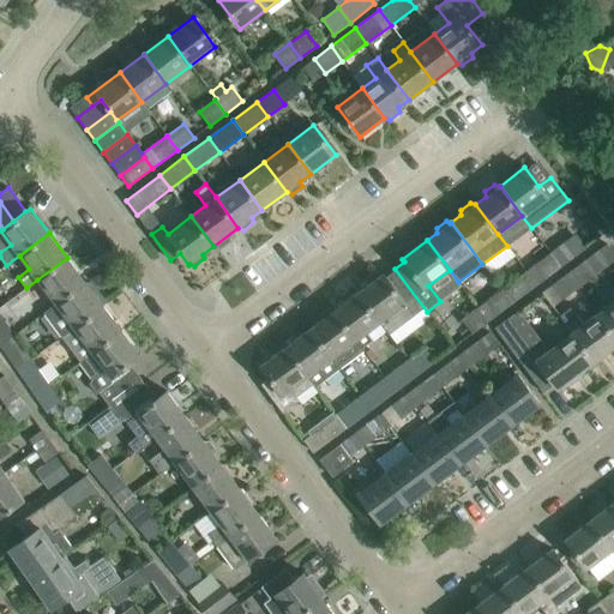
[(549,252),(560,266),(585,248),(582,244),(581,245),(581,244),(573,250),(566,240),(549,252)]
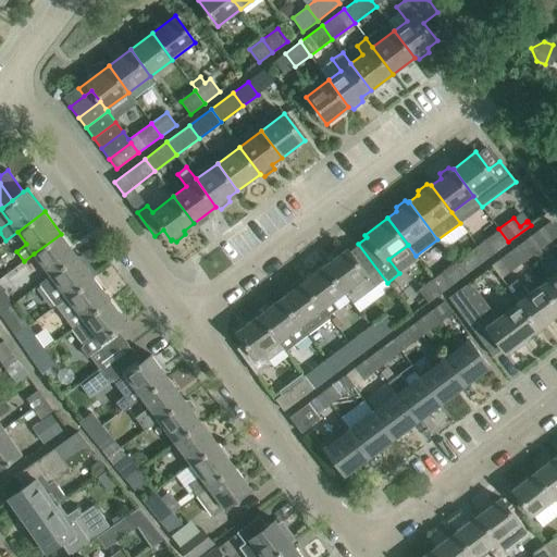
[(477,245),(486,258),(508,242),(498,229),(493,221),(489,224),(490,231),(491,234),(477,245)]
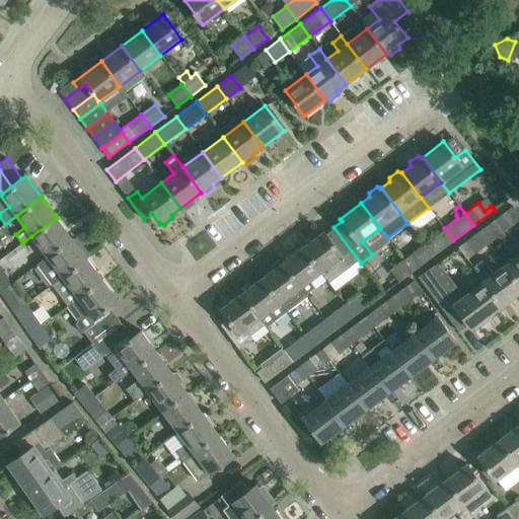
[(500,216),(478,231),(488,243),(509,228),(500,216)]
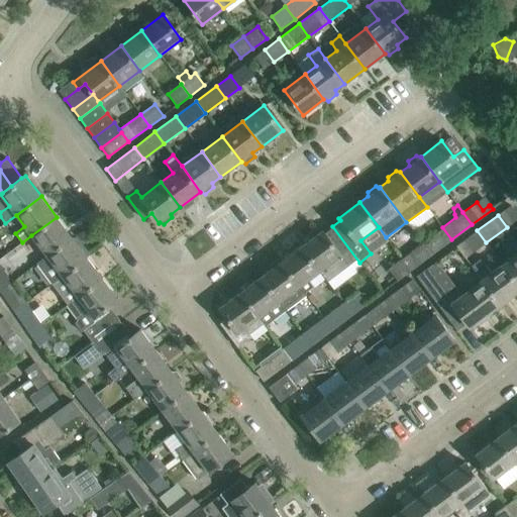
[(46,255),(72,237),(57,217),(31,235),(46,255)]
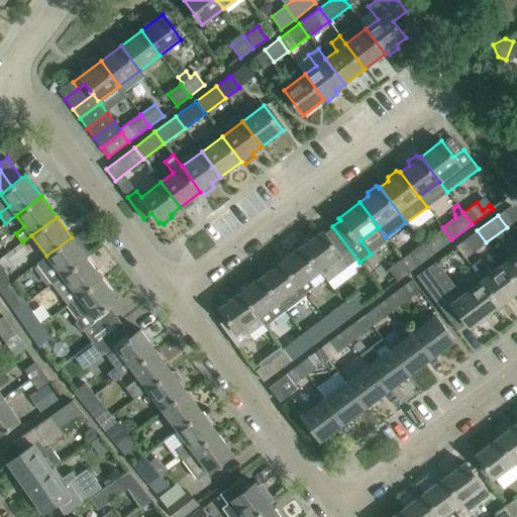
[(451,239),(442,227),(421,242),(431,255),(451,239)]
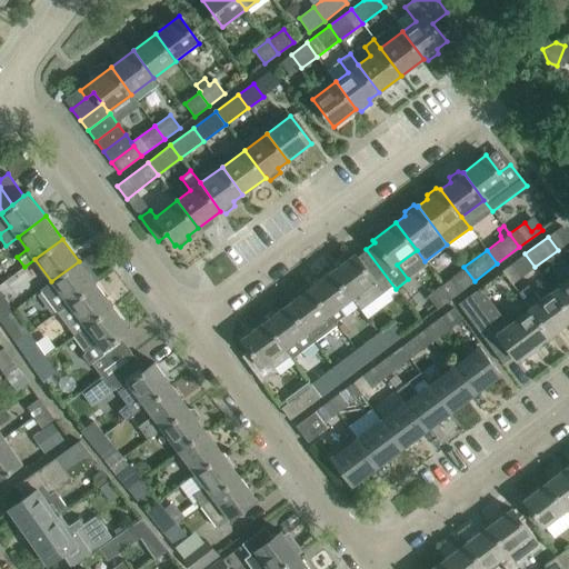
[(352,299),(375,281),(355,253),(331,271),(352,299)]
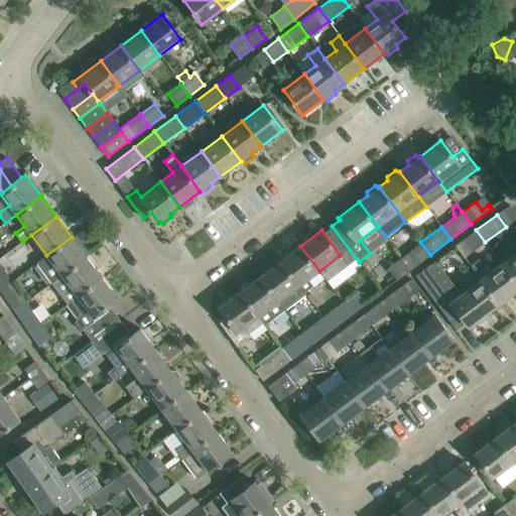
[(485,242),(476,230),(456,246),(465,258),(485,242)]
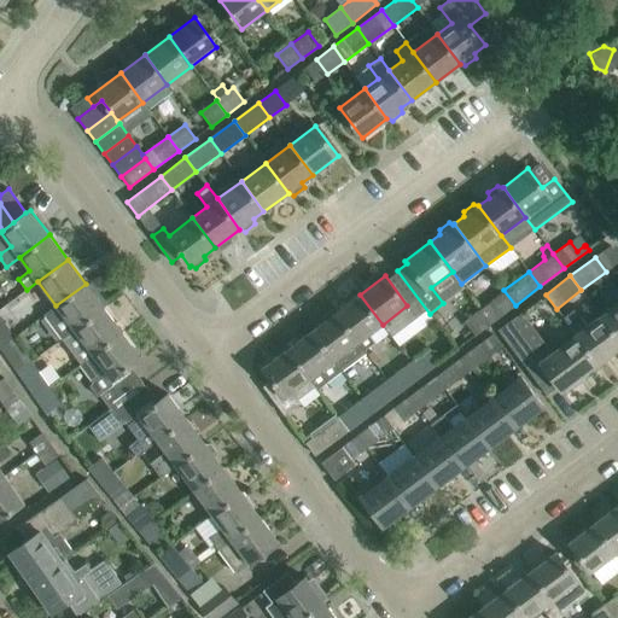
[(86,284),(56,305),(44,314),(62,339),(104,308),(86,284)]
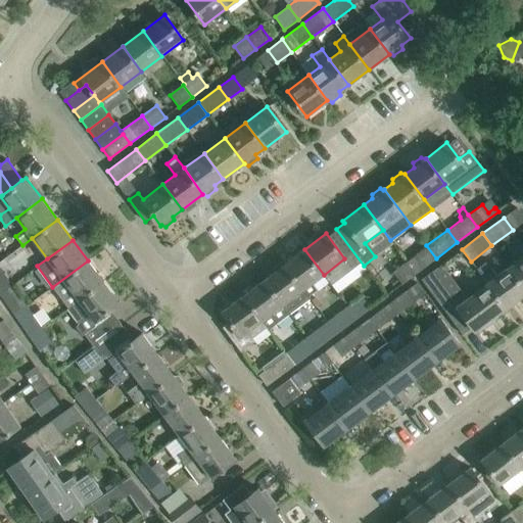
[(436,258),(426,245),(406,260),(415,274),(436,258)]
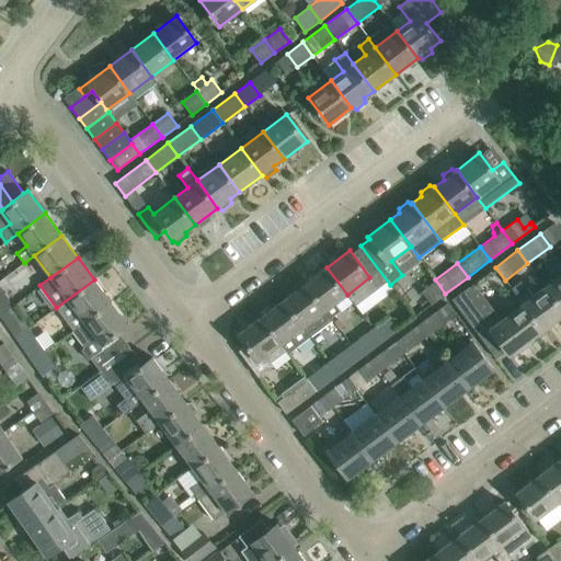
[(560,263),(560,264),(560,263),(560,274),(545,286),(560,307),(560,263)]
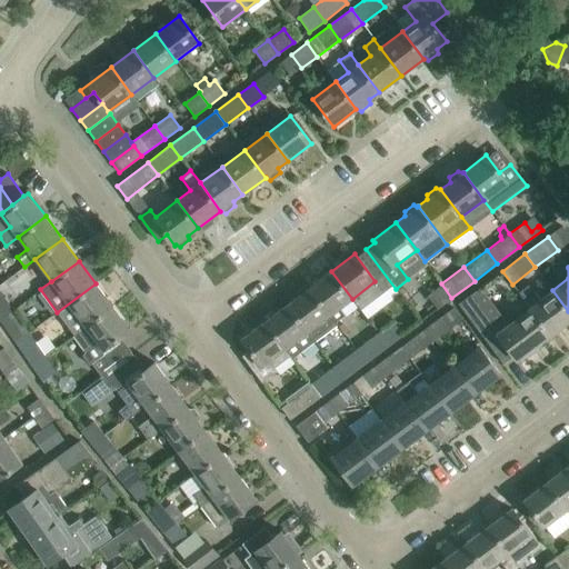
[(352,299),(331,271),(309,288),(335,322),(345,315),(339,308),(352,299)]
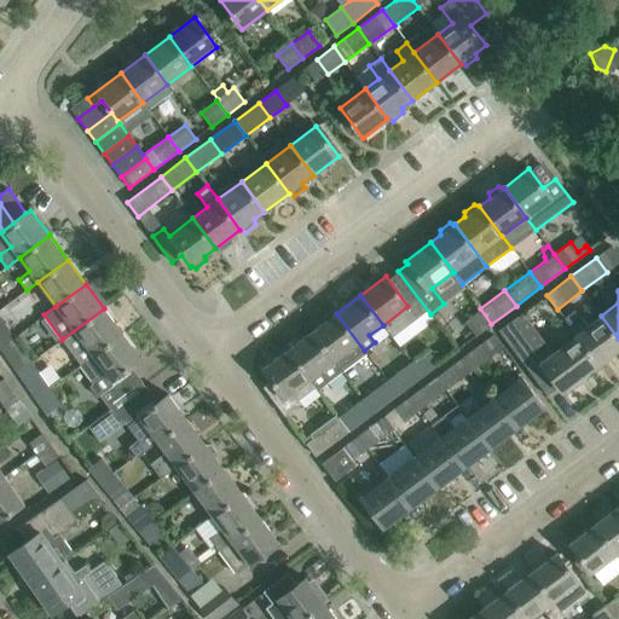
[(104,308),(62,340),(80,364),(122,333),(104,308)]
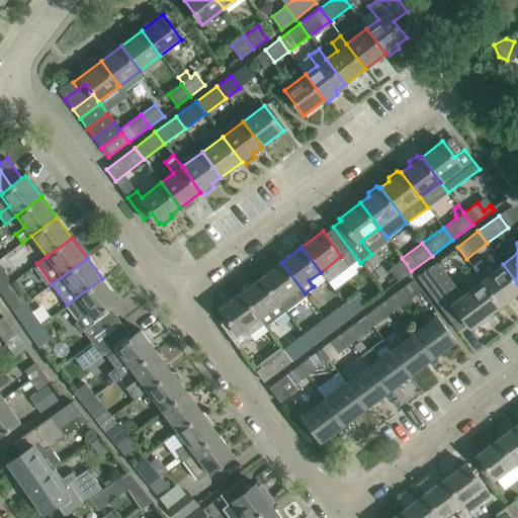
[(411,271),(402,258),(389,268),(398,281),(411,271)]
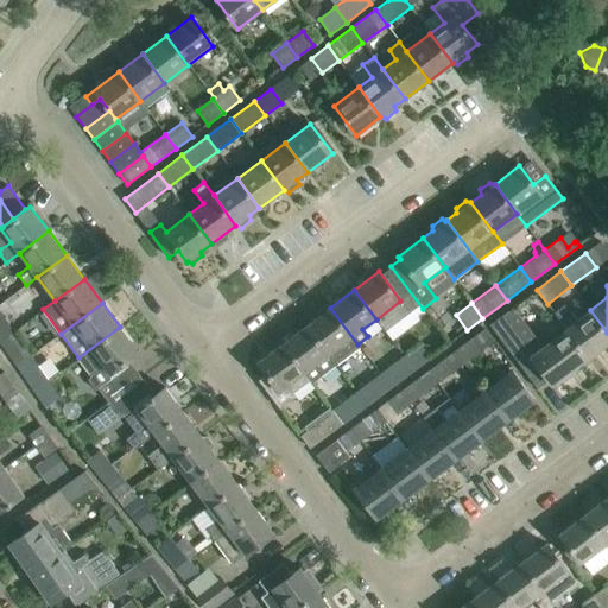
[(589,359),(607,343),(607,333),(590,310),(578,321),(565,304),(555,312),(567,328),(589,359)]
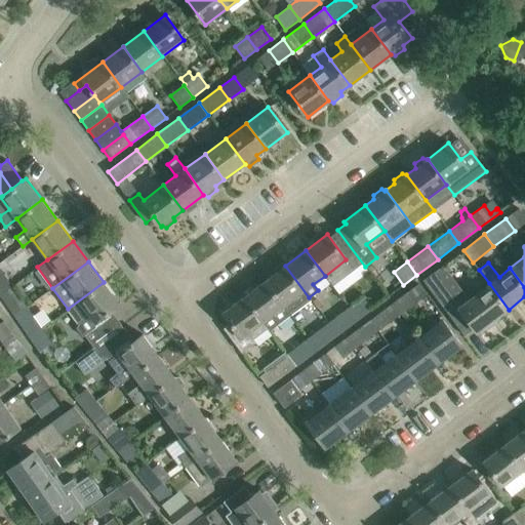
[(273,270),(273,275),(265,281),(290,315),(311,299),(309,297),(285,266),(284,266),(280,265),(273,270)]
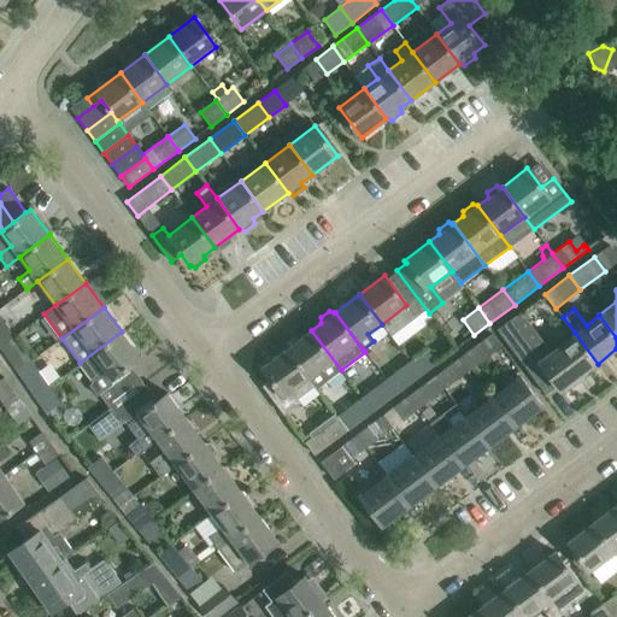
[(0,346),(15,336),(0,313),(0,346)]
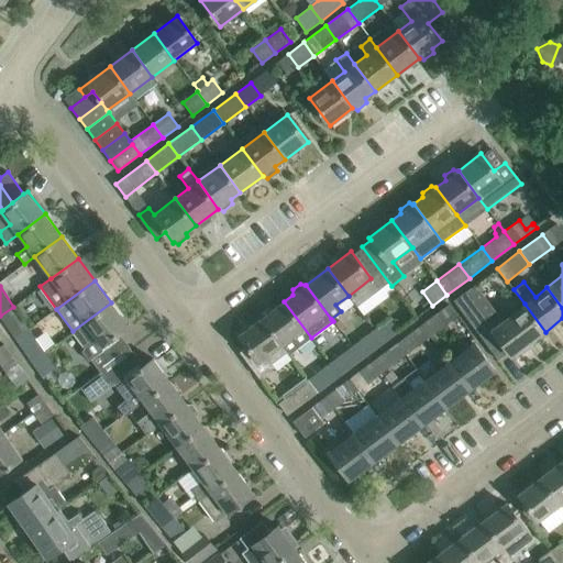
[(453,300),(478,333),(492,323),(466,290),(453,300)]
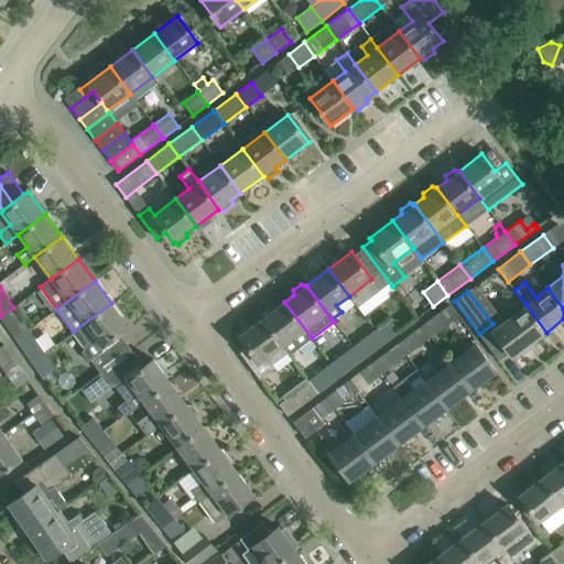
[(312,338),(284,302),(261,318),(289,356),(312,338)]
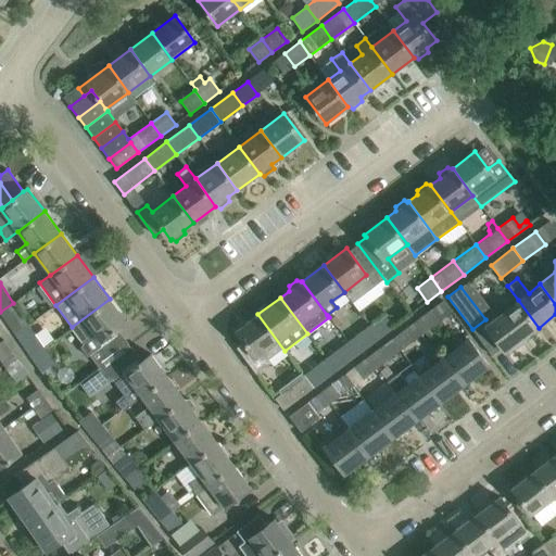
[(110,299),(72,327),(85,344),(81,346),(88,356),(100,348),(101,341),(127,321),(110,299)]
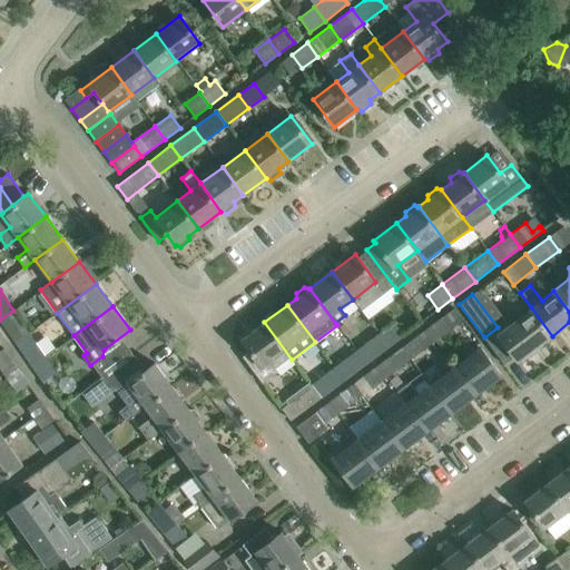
[(552,336),(531,307),(497,334),(518,362),(552,336)]
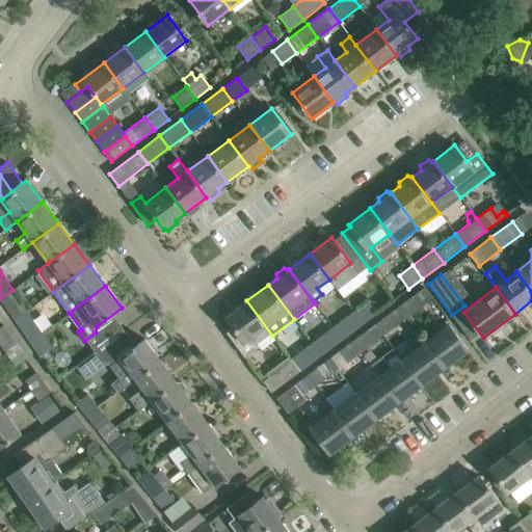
[(398,307),(405,317),(431,298),(424,288),(398,307)]
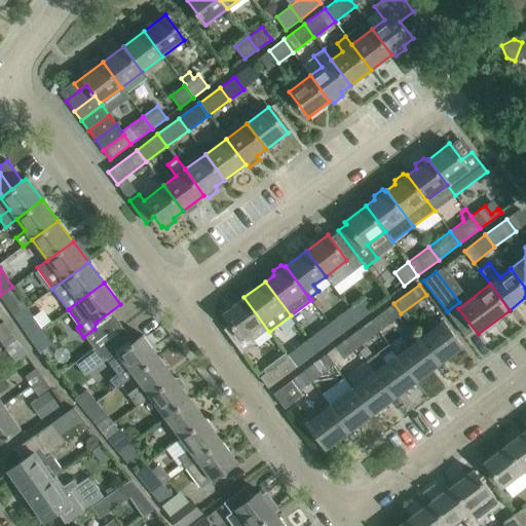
[(0,295),(14,316),(28,307),(12,287),(0,295)]
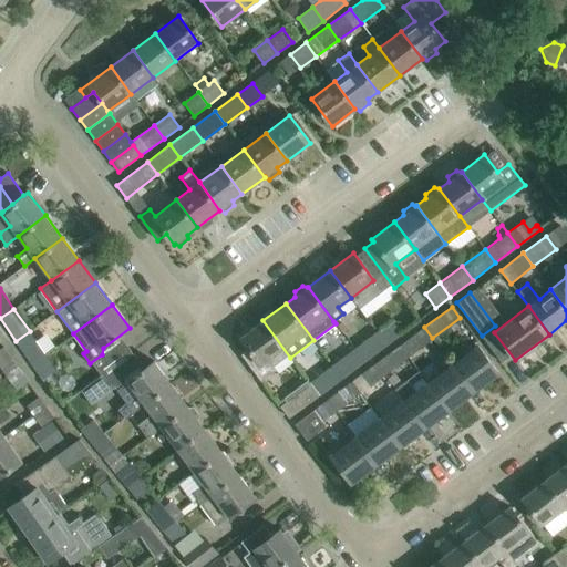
[(377,331),(387,344),(402,333),(392,319),(377,331)]
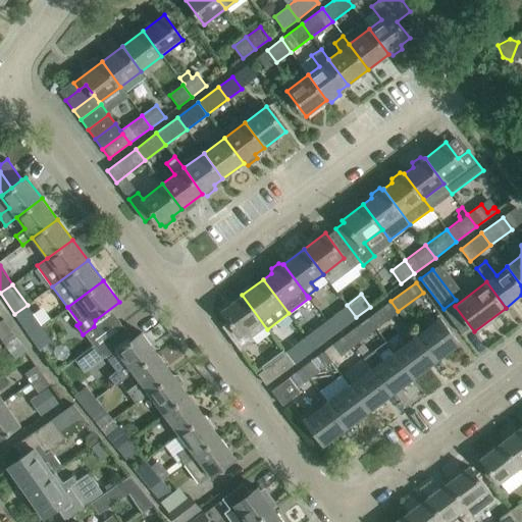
[(240,351),(253,341),(251,337),(265,327),(267,329),(242,295),(221,311),(228,321),(222,326),(240,351)]
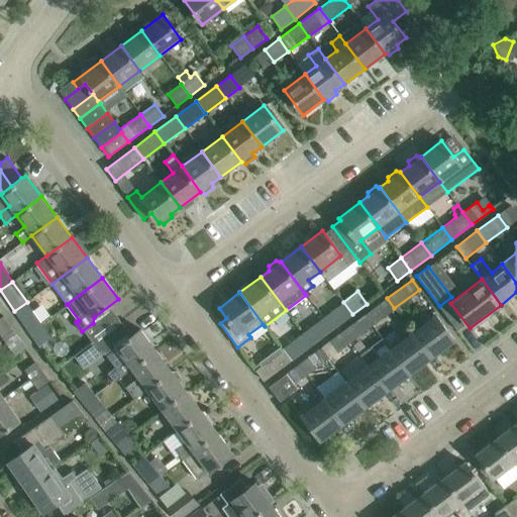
[(394,308),(387,298),(365,315),(372,325),(394,308)]
